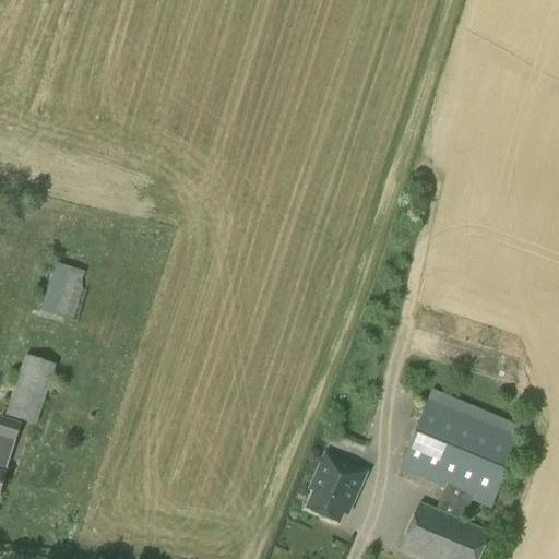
[(71,323),(83,285),(81,285),(84,273),(55,263),(39,312),(71,323)]
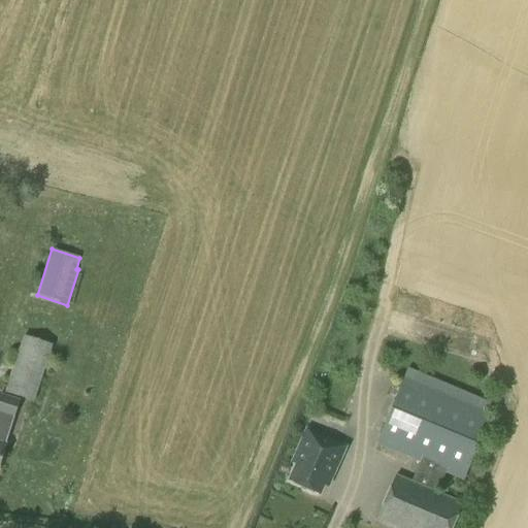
[(33,403),(52,345),(23,336),(4,394),(33,403)]
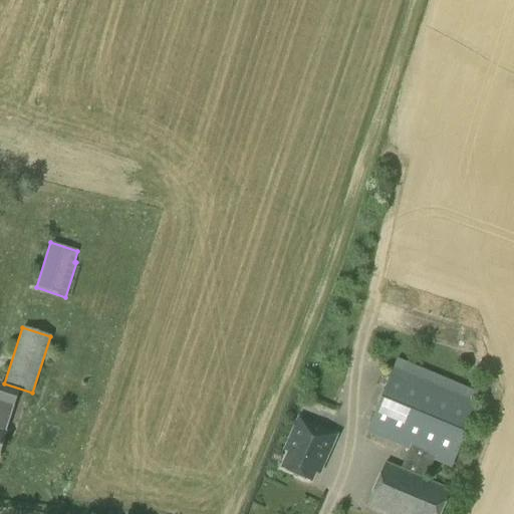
[(474,402),(393,368),(365,433),(409,451),(401,470),(383,463),(365,507),(381,513),(439,513),(450,490),(425,480),(433,461),(451,469),(478,404),(474,402)]
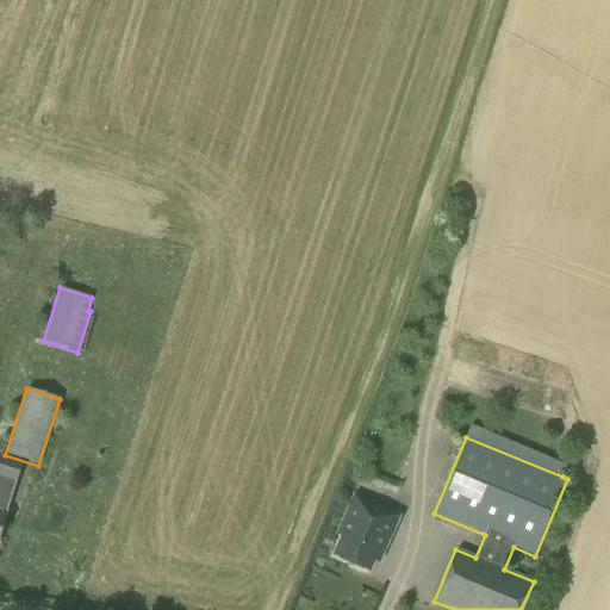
[(0,529),(5,515),(22,464),(0,455),(0,529)]
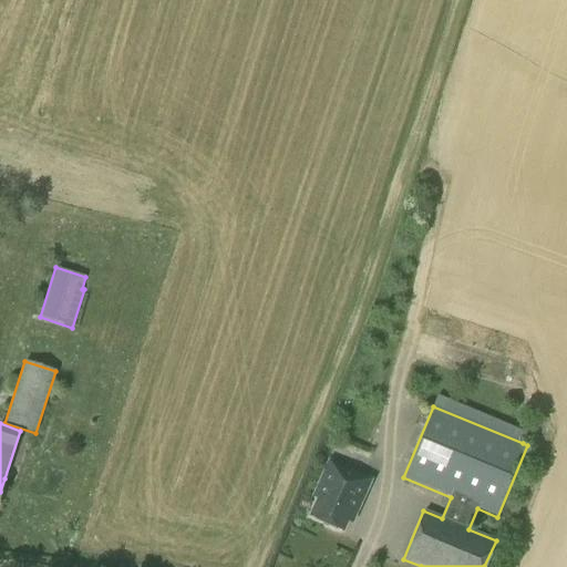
[(370,481),(330,463),(315,497),(318,500),(310,516),(342,532),(353,506),(358,508),(370,481)]
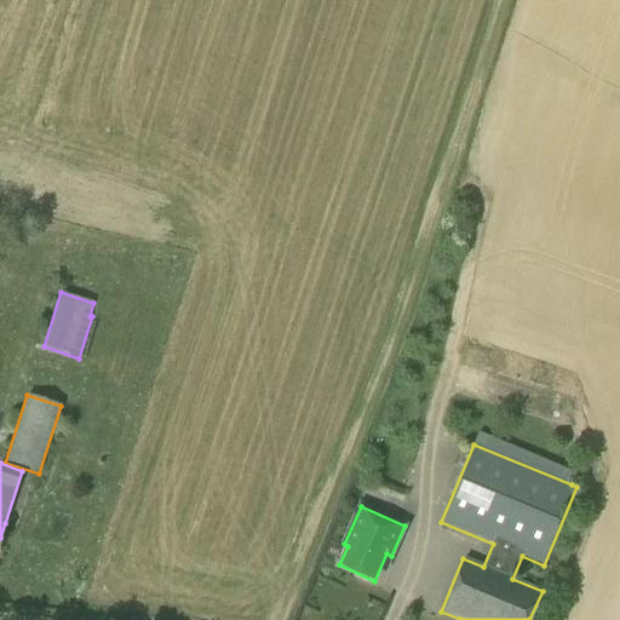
All buildings are outlined.
